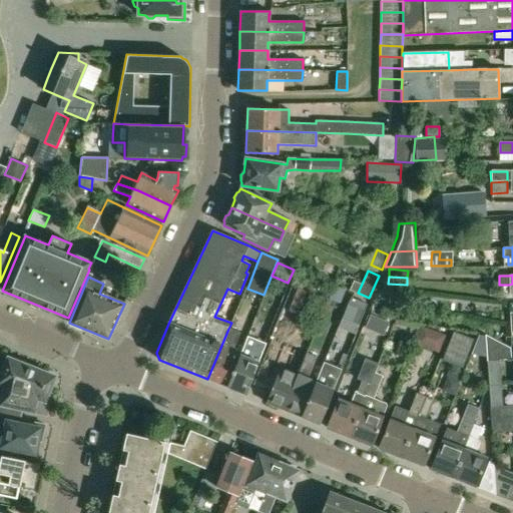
[(329,300),(340,304),(345,291),(335,287),(329,300)]
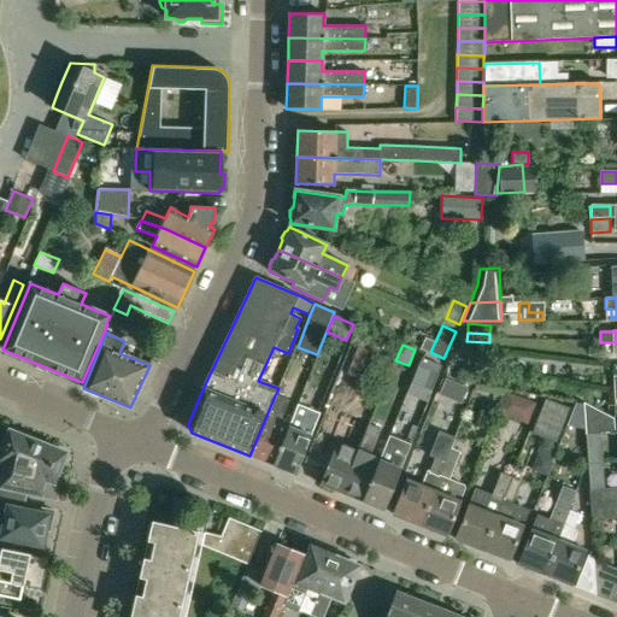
[(454,347),(451,363),(464,366),(466,356),(468,350),(454,347)]
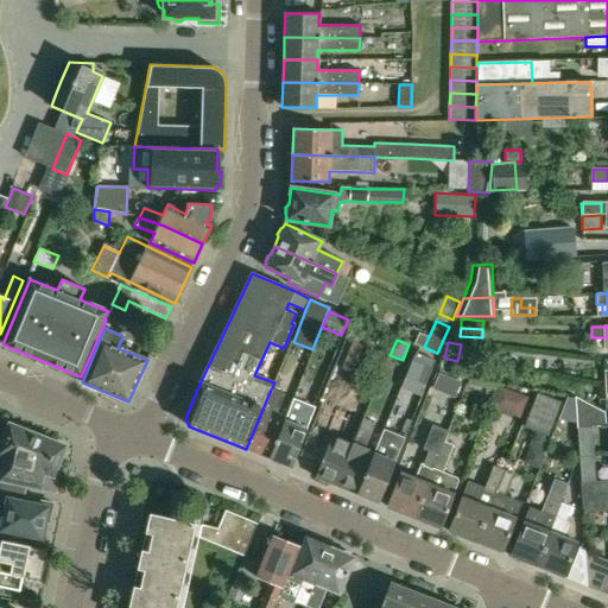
[(411,363),(430,373),(436,361),(416,352),(411,363)]
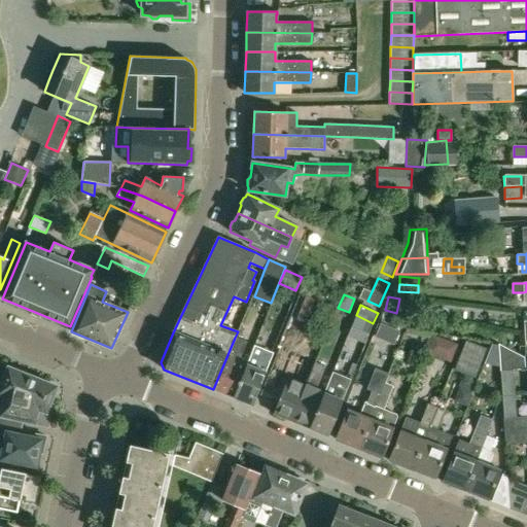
[(383,311),(380,323),(389,325),(392,313),(383,311)]
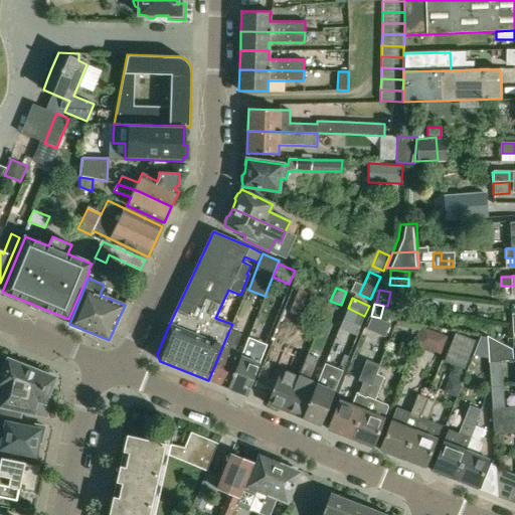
[(208,380),(227,388),(240,356),(241,353),(234,350),(240,334),(229,330),(208,380)]
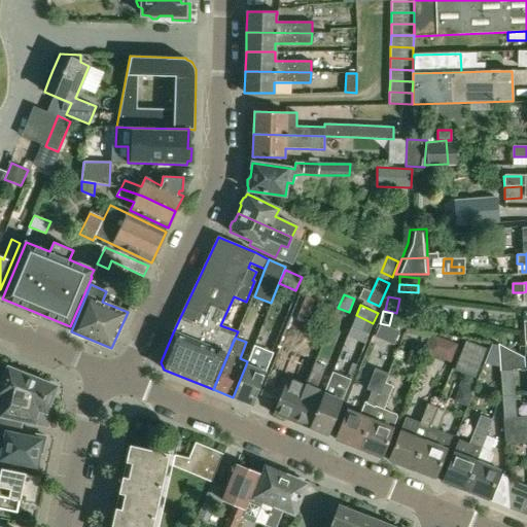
[(458,358),(480,366),(487,347),(466,339),(458,358)]
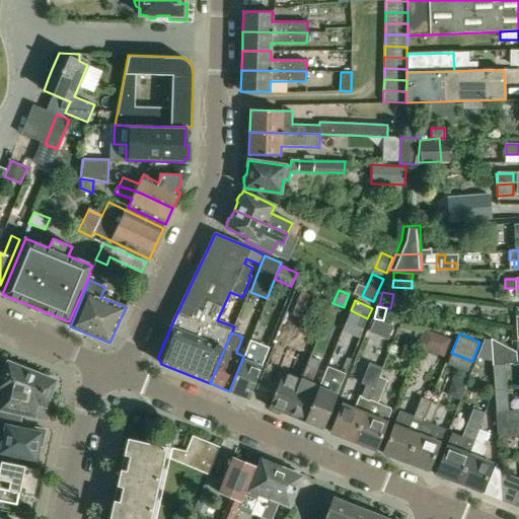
[(484,339),(480,346),(492,348),(491,340),(484,339)]
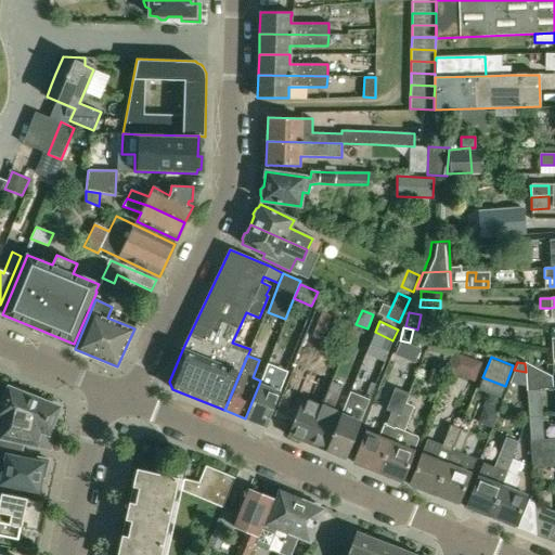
[(525,363),(526,372),(527,391),(553,389),(552,377),(525,363)]
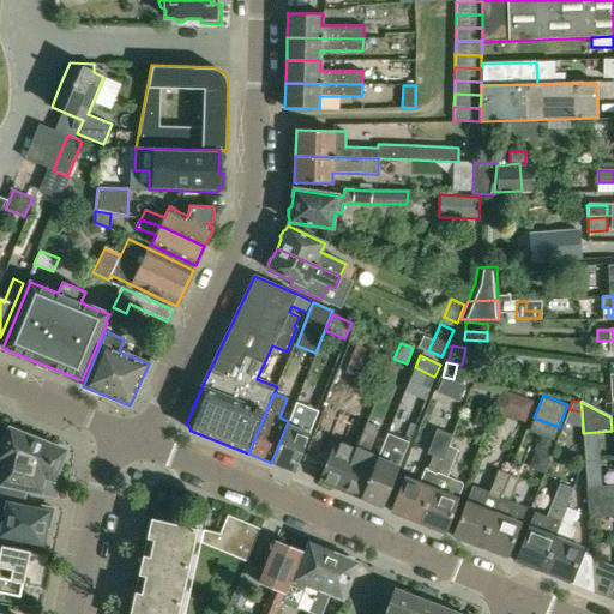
[(298,428),(287,425),(271,463),(294,473),(309,434),(309,433),(318,411),(306,407),(298,428)]
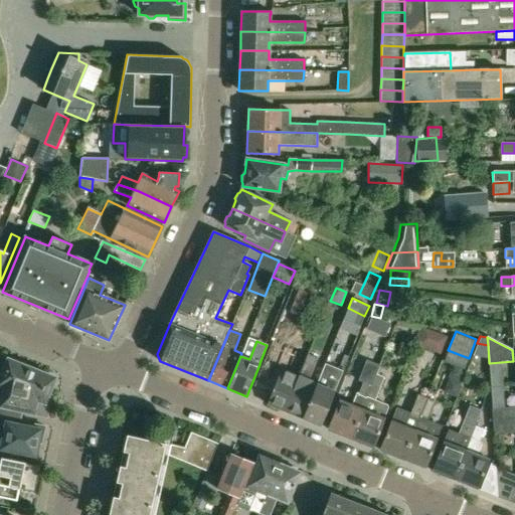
[(303,418),(317,384),(325,364),(326,361),(308,354),(305,361),(285,411),(303,418)]
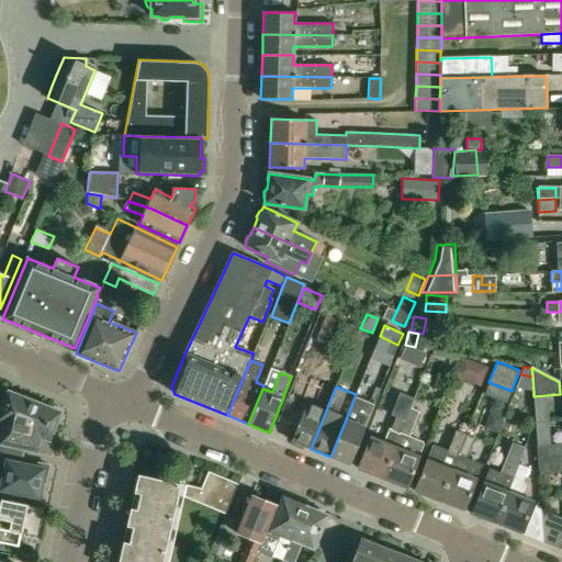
[(317,407),(315,406),(306,403),(291,441),(311,449),(333,394),(324,390),(317,407)]
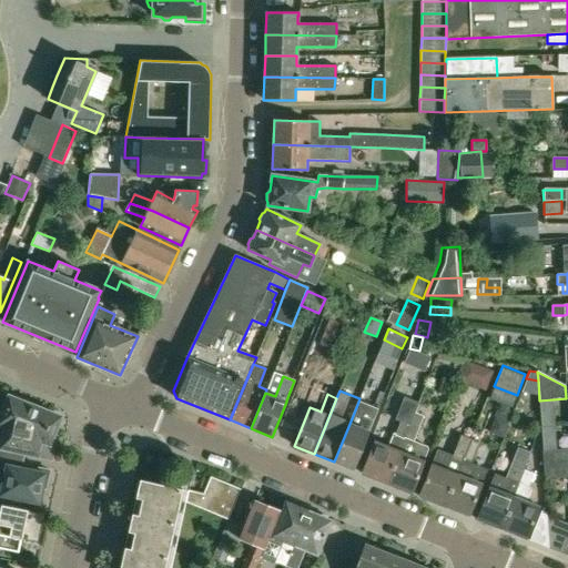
[(0,447),(0,449),(23,455),(52,460),(57,438),(52,438),(60,417),(41,409),(41,408),(28,404),(9,396),(0,417),(0,424),(4,426),(0,447)]
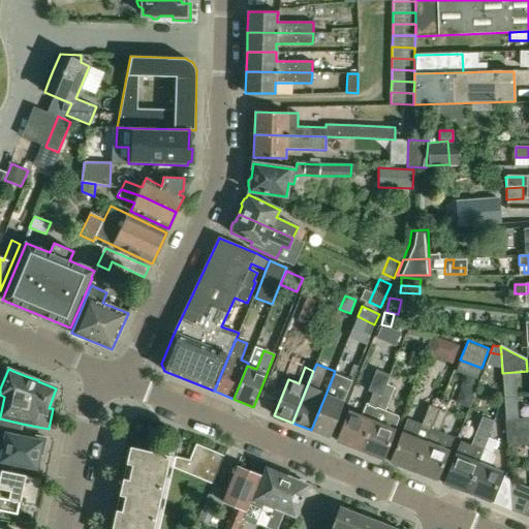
[(337,441),(360,450),(389,375),(376,370),(368,391),(373,393),(368,405),(366,405),(362,416),(348,411),(337,441)]
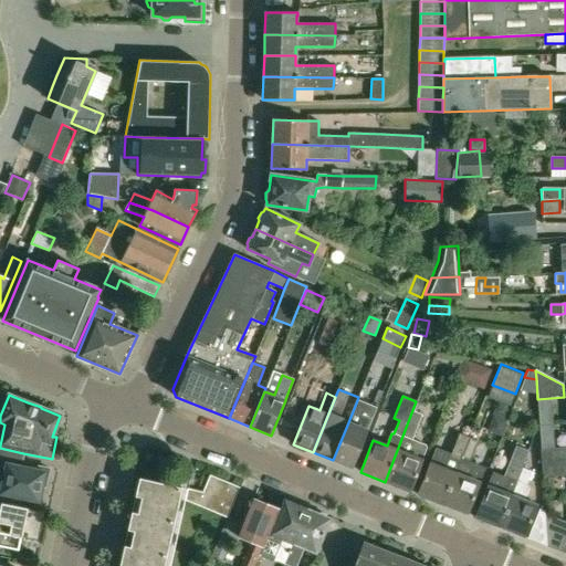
[(290,398),(280,425),(291,430),(303,404),(290,398)]
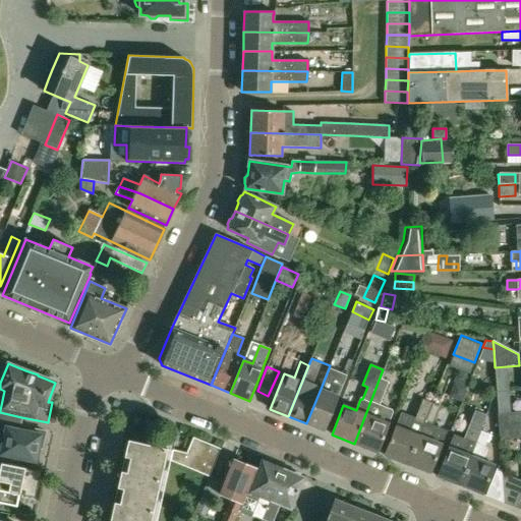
[(306,423),(324,431),(346,375),(329,368),(321,389),(306,423)]
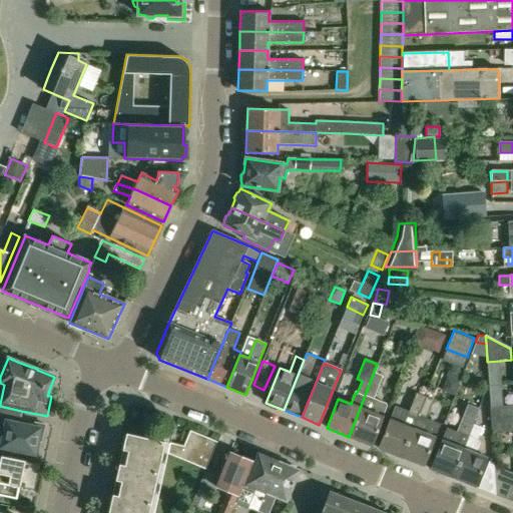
[(349,437),(371,445),(386,407),(385,403),(373,399),(383,376),(375,373),(378,364),(377,364),(349,437)]
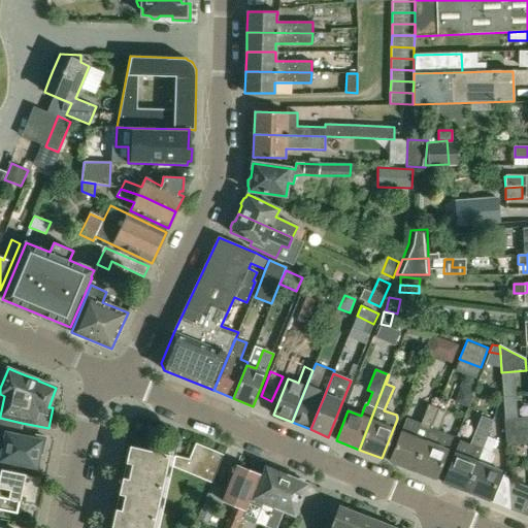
[(389,461),(413,470),(436,408),(429,405),(421,426),(405,420),(389,461)]
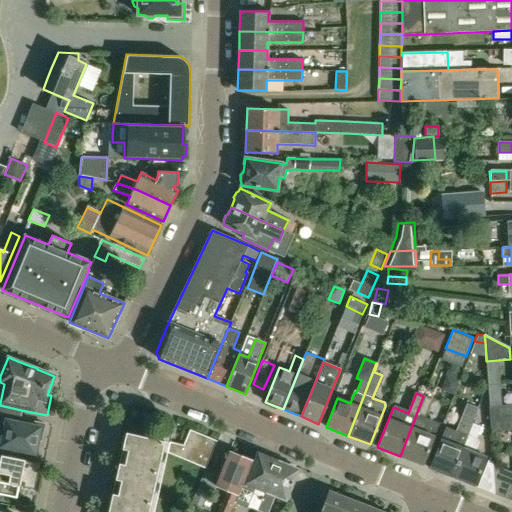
[(400,456),(422,465),(438,425),(425,419),(432,399),(423,396),(400,456)]
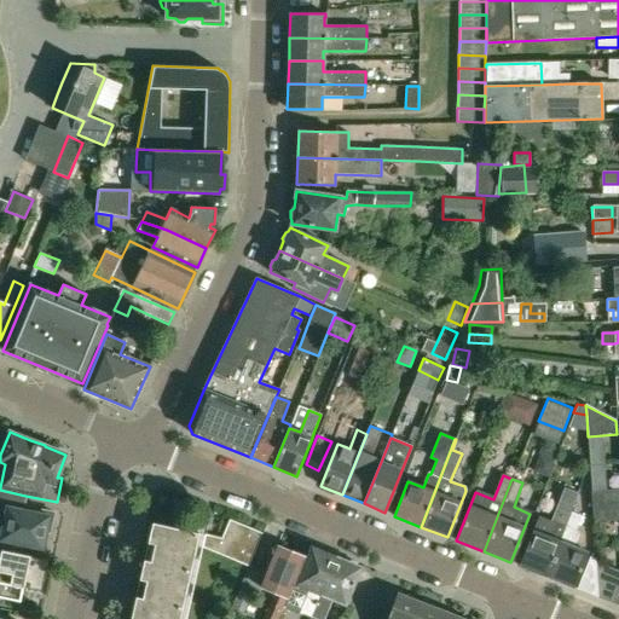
[(532,531),(519,566),(547,577),(572,513),(579,493),(565,487),(550,522),(539,518),(541,518),(539,516),(533,531),(532,531)]
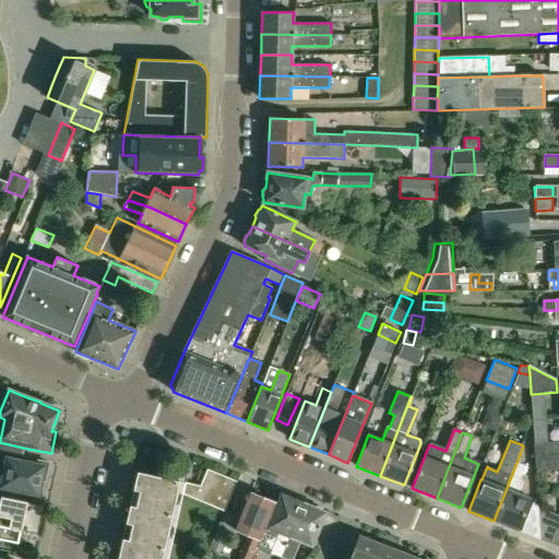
[(558,441),(534,444),(535,458),(558,455),(558,441)]
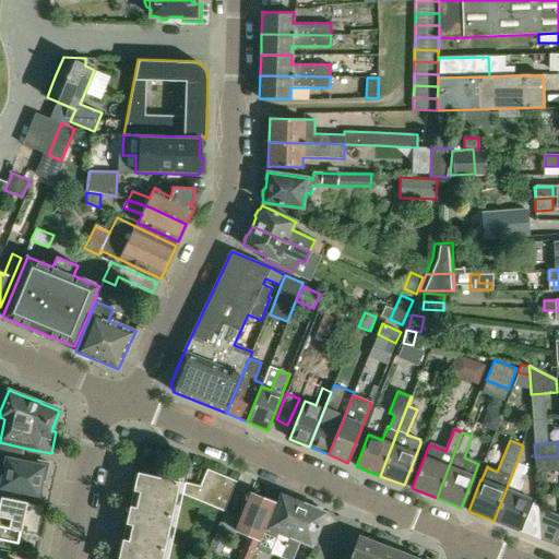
[(35,464),(31,463),(20,461),(23,448),(0,442),(0,485),(0,486),(0,487),(38,496),(42,480),(45,480),(48,463),(36,460),(35,464)]
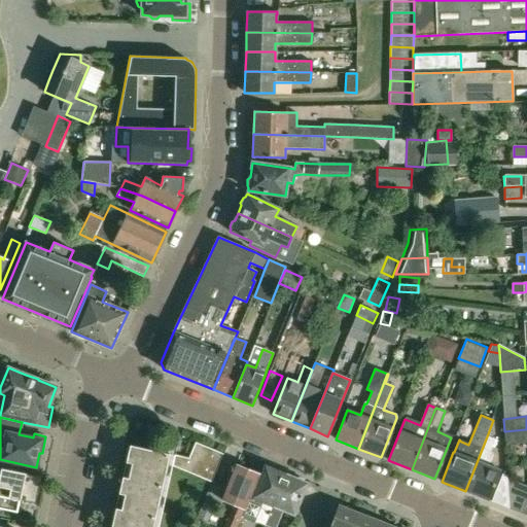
[(526,429),(504,431),(505,445),(526,443),(526,429)]
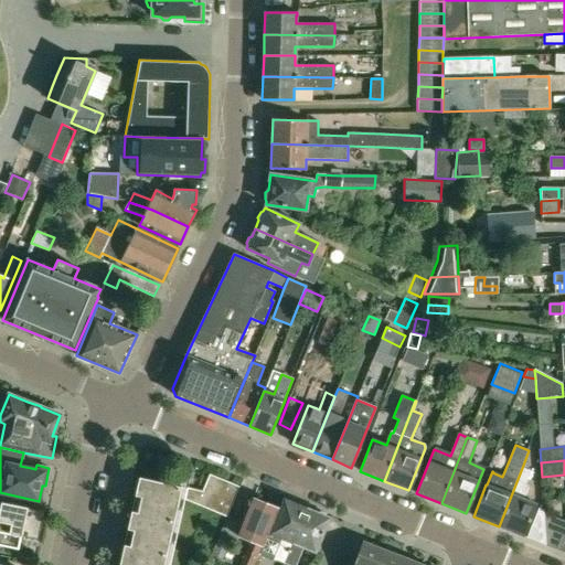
[(522,468),(499,526),(523,536),(535,504),(523,499),(528,486),(525,484),(531,471),(522,468)]
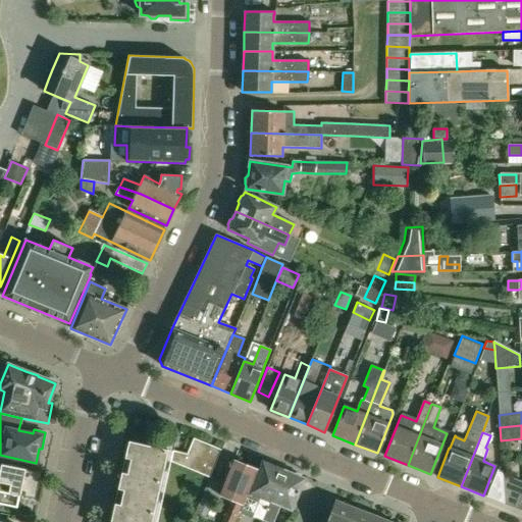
[(170,461),(209,477),(221,450),(193,438),(187,454),(172,451),(170,461)]
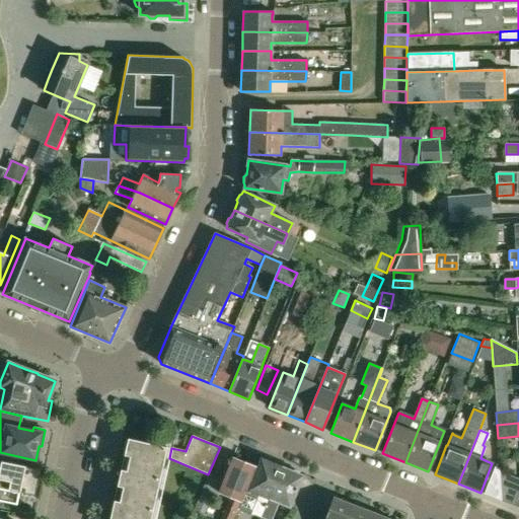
[(150,518),(166,447),(128,438),(108,518),(150,518)]
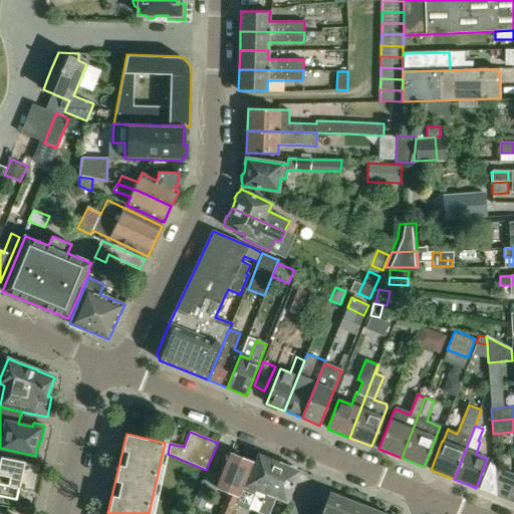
[(228,492),(218,513),(229,513),(234,503),(237,496),(238,496),(243,483),(251,463),(230,454),(221,476),(207,470),(192,505),(203,510),(209,495),(213,496),(217,488),(228,492)]
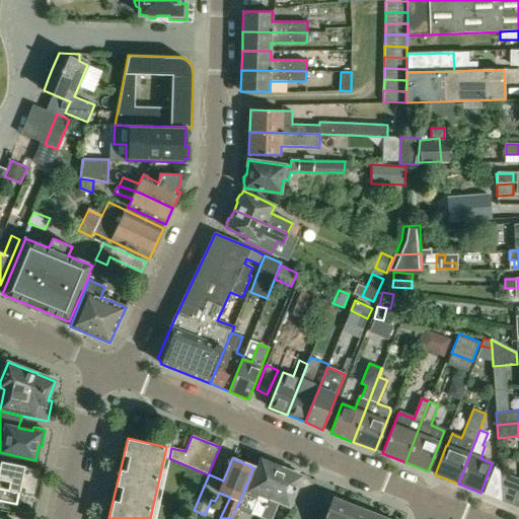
[(239,501),(236,508),(240,509),(250,513),(261,517),(281,467),(274,464),(275,462),(266,458),(265,461),(262,460),(248,490),(245,488),(240,501),(239,501)]
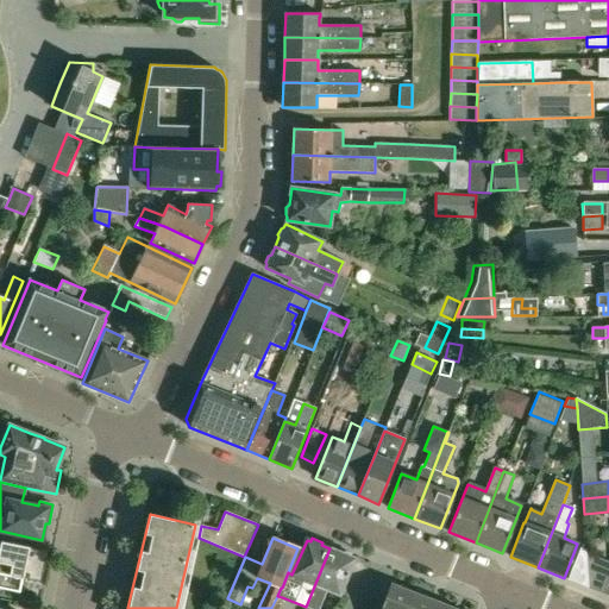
[(0,586),(19,591),(20,590),(23,578),(42,582),(48,551),(1,541),(0,545),(0,586)]
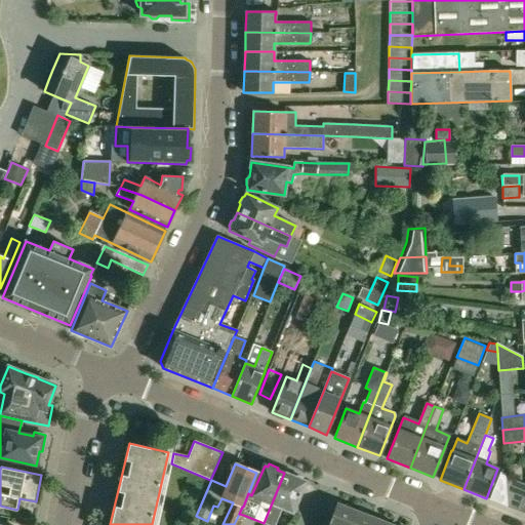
[(508,507),(506,474),(500,472),(489,499),(508,507)]
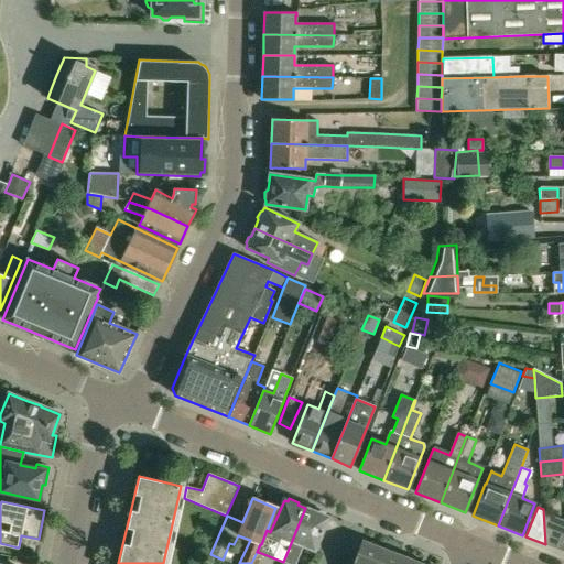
[(325,513),(315,509),(314,512),(305,508),(283,562),(286,563),(295,563),(303,545),(314,550),(327,518),(324,516),(325,513)]
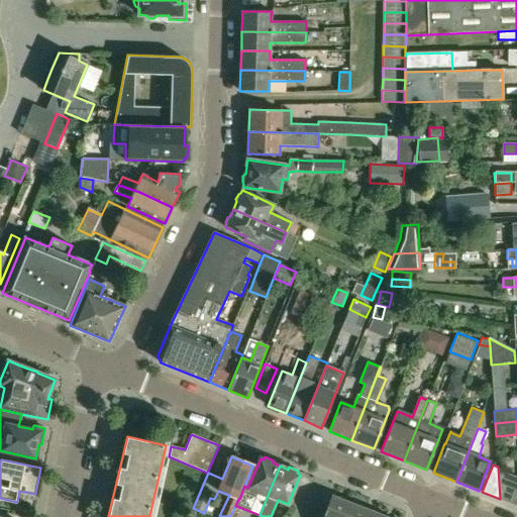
[(516,505),(516,474),(498,467),(500,499),(516,505)]
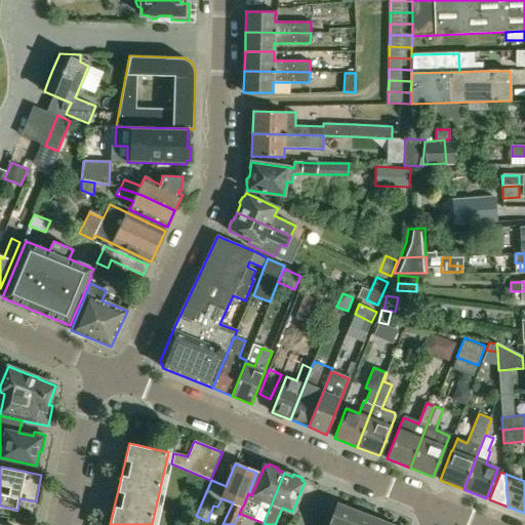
[(336,502),(329,521),(327,524),(352,524),(358,511),(336,502)]
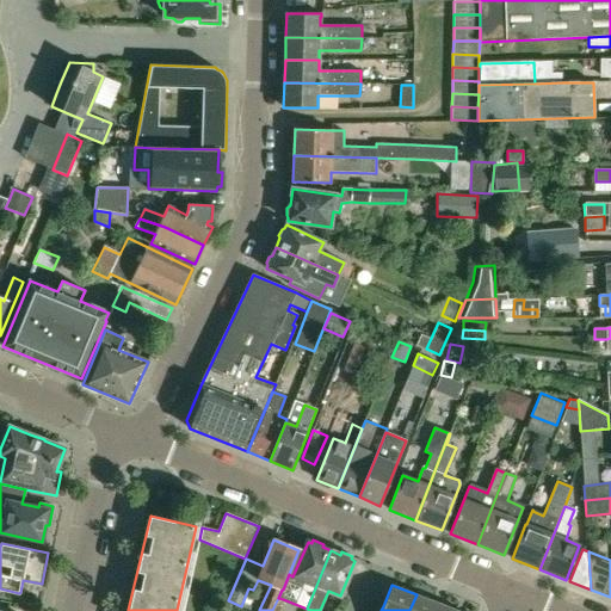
[(437,610),(440,604),(417,594),(409,610),(437,610)]
